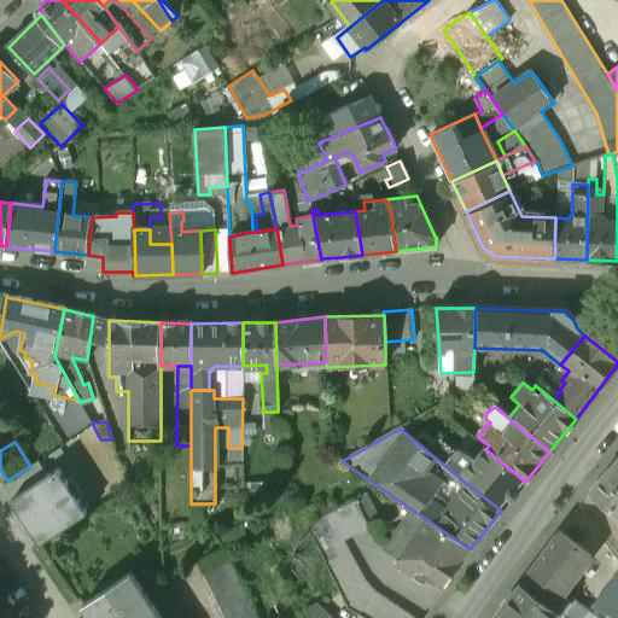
[(525,482),(485,449),(474,464),(472,462),(466,470),(436,444),(429,453),(501,511),(525,482)]
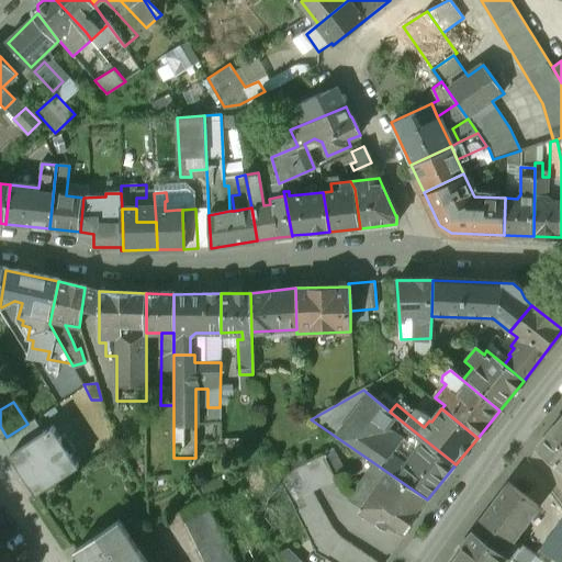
[(561,414),(536,447),(561,468),(561,414)]
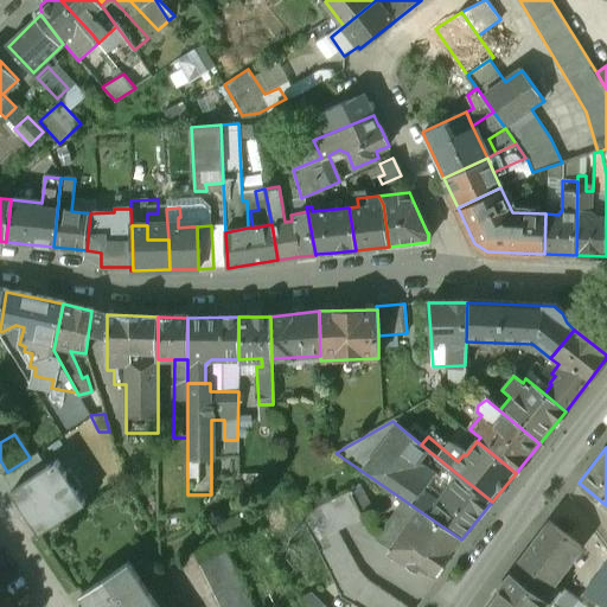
[(1,475),(11,490),(46,466),(38,453),(30,458),(7,472),(1,475)]
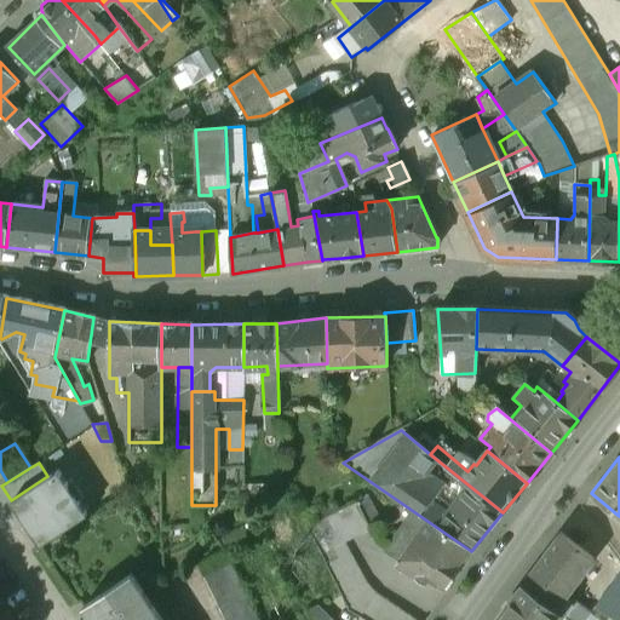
[(11,500),(40,544),(87,512),(58,469),(47,476),(11,500)]
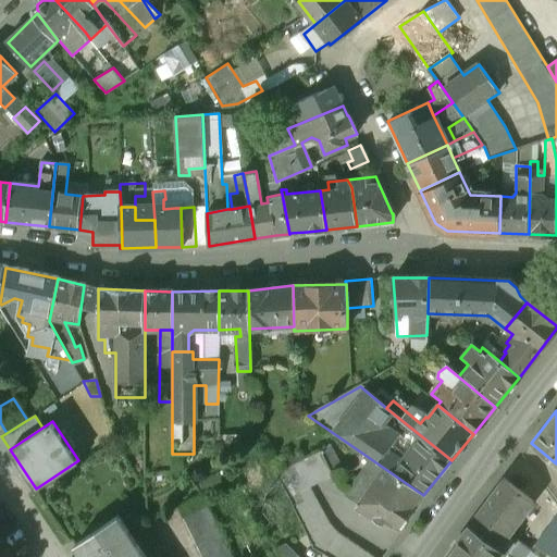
[(326,447),(273,474),(286,498),(308,541),(312,547),(325,556),(370,556),(337,534),(325,520),(307,487),(330,475),(327,471),(336,467),(337,462),(332,453),(329,452),(326,447)]
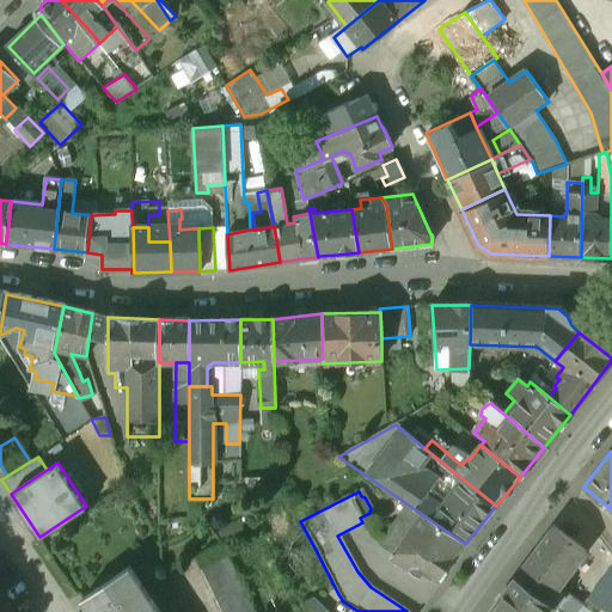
[(465,544),(411,507),(396,531),(391,527),(378,546),(418,575),(423,568),(441,580),(465,544)]
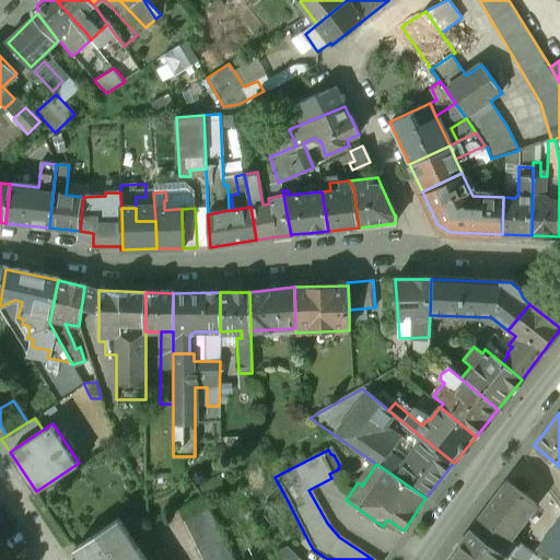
[(528,559),(533,556),(517,545),(514,548),(508,543),(536,504),(505,481),(471,527),(508,553),(506,556),(512,559),(528,559)]
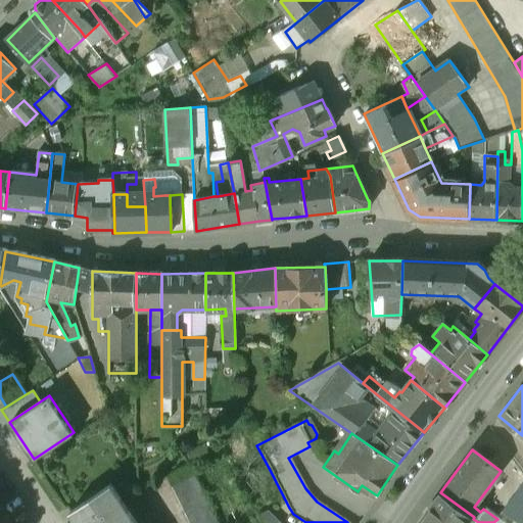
[(206,502),(188,463),(164,474),(184,514),(206,502)]
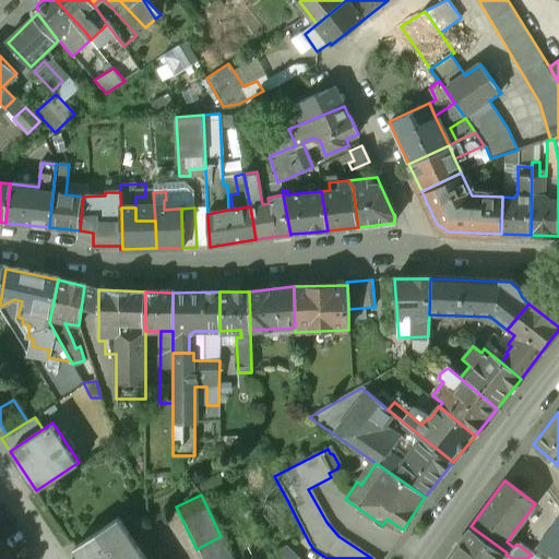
[(287,500),(282,503),(278,498),(270,502),(295,550),(309,543),(287,500)]
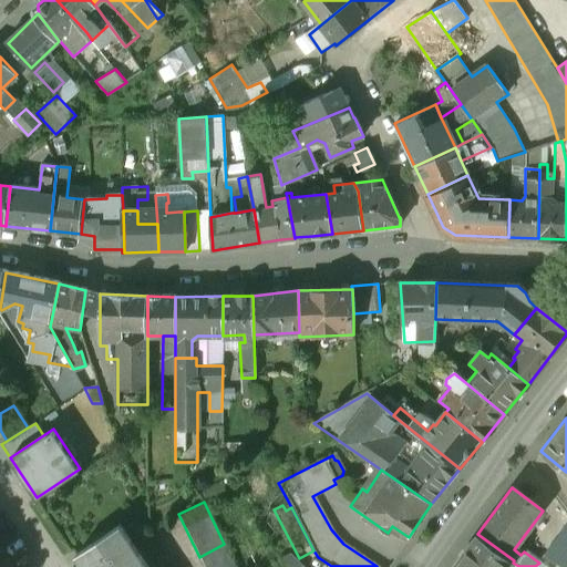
[(566,566),(566,522),(542,556),(555,566),(566,566)]
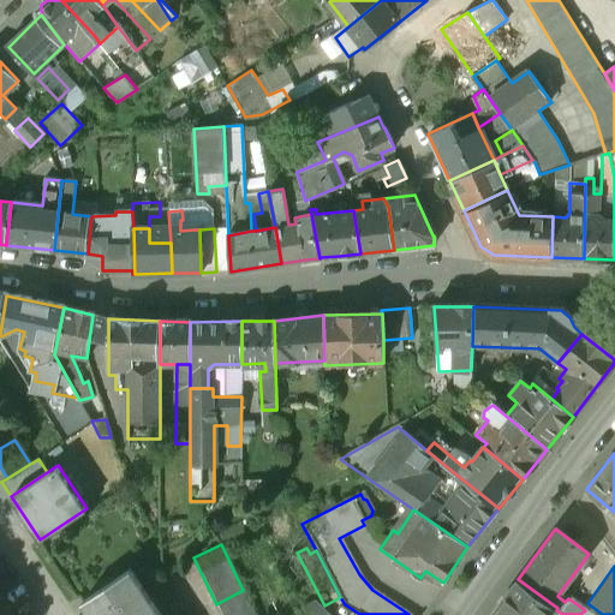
[(159,614),(130,571),(83,601),(91,614),(159,614)]
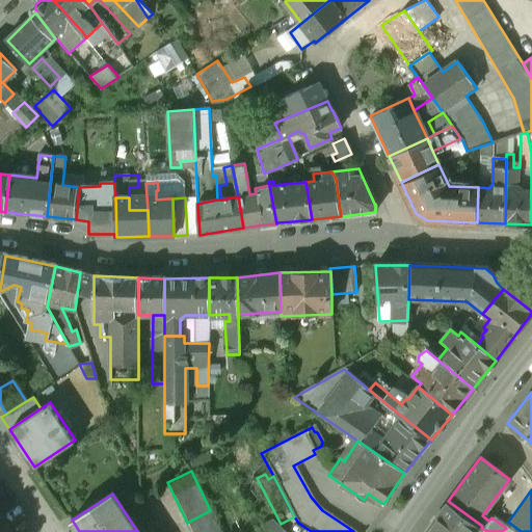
[(482,526),(448,501),(424,531),(477,531),(481,528),(482,526)]
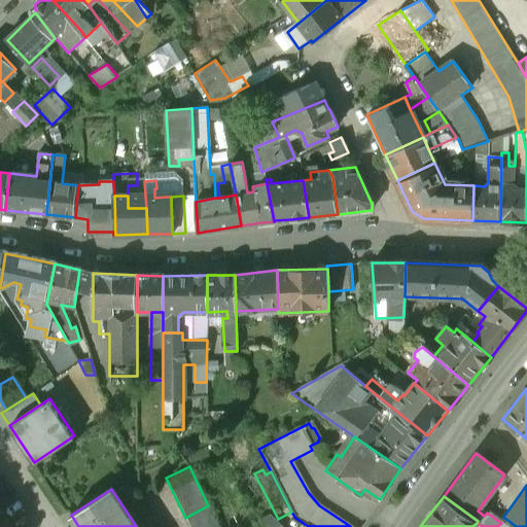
[(218,526),(208,505),(185,518),(189,526),(218,526)]
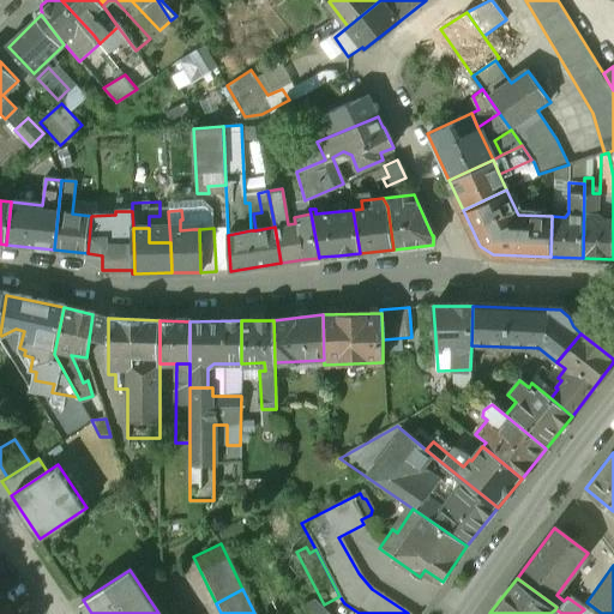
[(326,613),(320,607),(314,594),(300,601),(306,613),(326,613)]
